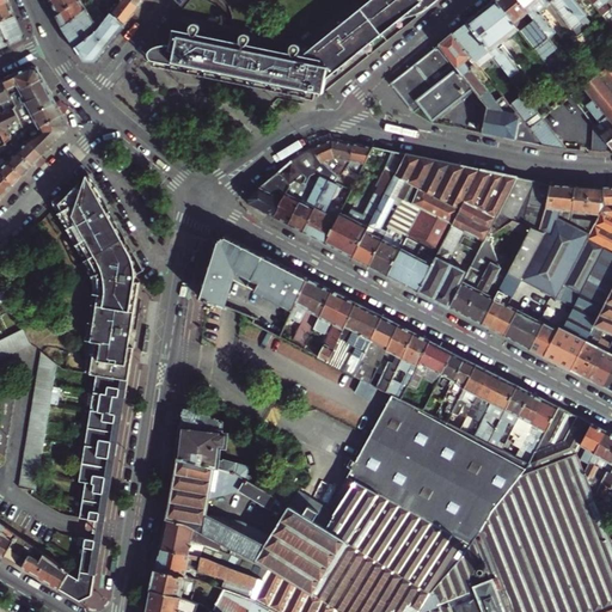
[(50,0),(51,0),(57,14),(78,0),(50,0)]
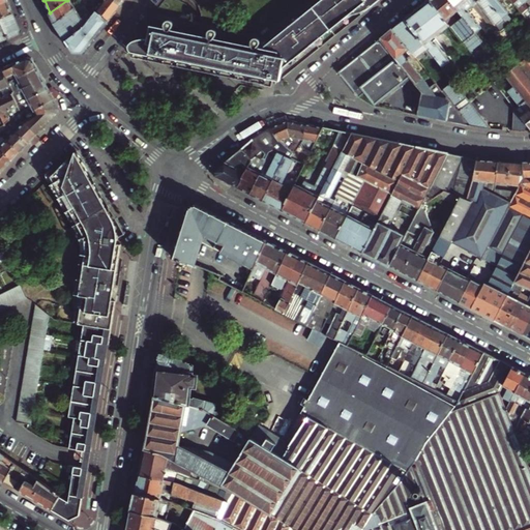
[(80,1),(80,0),(72,0),(69,4),(68,0),(67,0),(50,12),(55,22),(66,40),(86,24),(93,15),(80,1)]
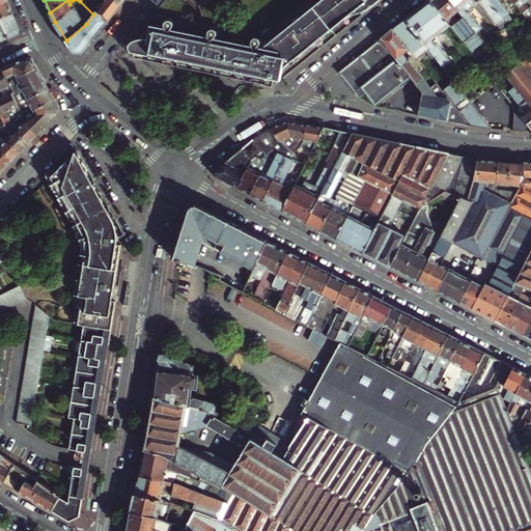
[(80,0),(80,1),(93,15),(86,24),(66,40),(75,53),(84,53),(121,6),(113,0),(80,0)]
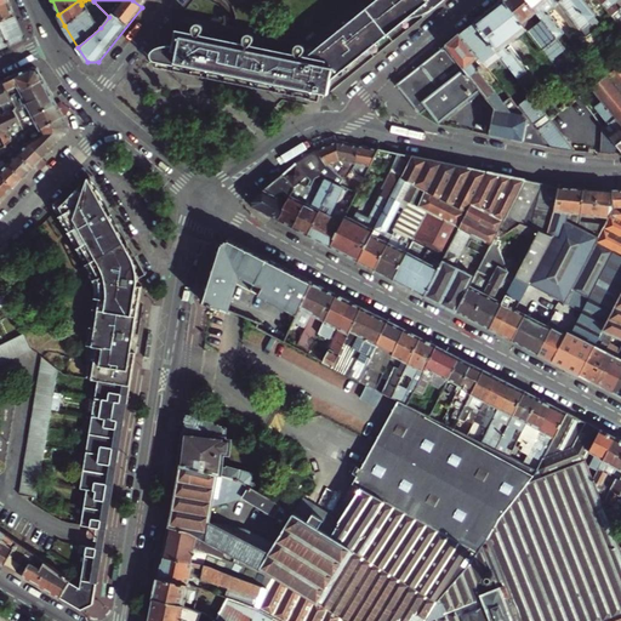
[(444,0),(376,0),(318,47),(308,56),(303,56),(306,51),(306,49),(306,47),(305,45),(303,44),(300,44),(297,45),(296,46),(296,49),(297,55),(267,49),(252,45),(254,43),(255,39),(255,38),(255,35),(252,34),(251,34),(250,33),(248,35),(246,36),(245,39),(245,41),(246,44),(216,38),(200,35),(203,33),(203,32),(204,30),(204,29),(204,28),(204,27),(204,24),(201,23),(198,23),(195,24),(195,26),(194,28),(197,34),(174,30),(172,40),(181,41),(180,46),(171,45),(163,46),(155,49),(152,53),(152,56),(153,60),(155,61),(157,62),(235,78),(315,93),(317,92),(320,90),(326,91),(328,91),(329,93),(331,80),(403,23),(410,18),(425,13),(426,5),(429,3),(434,9),(444,0)]
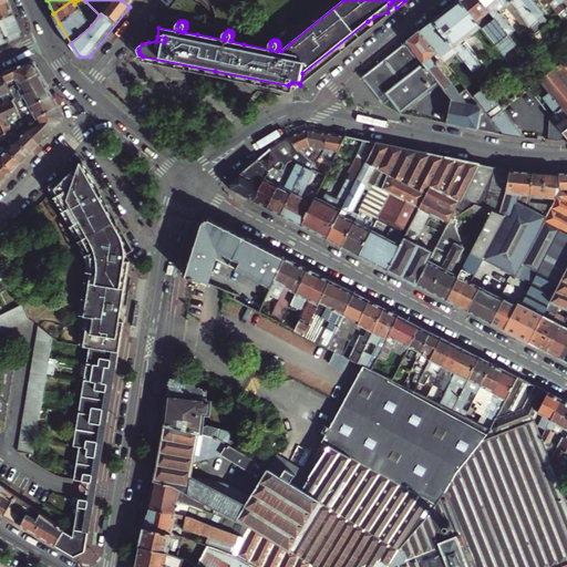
[(459,0),(434,21),(457,51),(474,71),(482,64),(468,48),(465,48),(460,42),(481,26),(460,0),(459,0)]
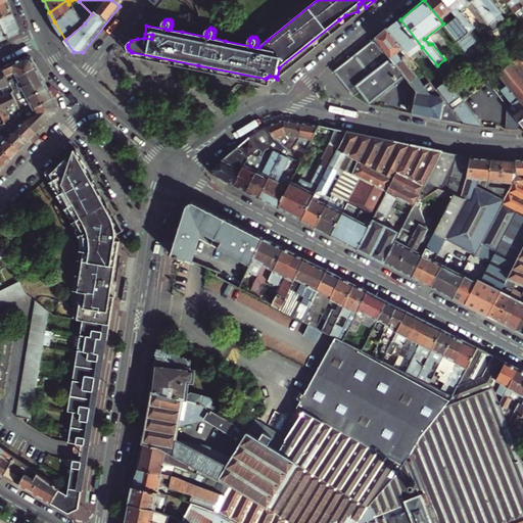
[(443,0),(424,0),(443,24),(460,45),(466,40),(446,15),(453,10),(443,0)]
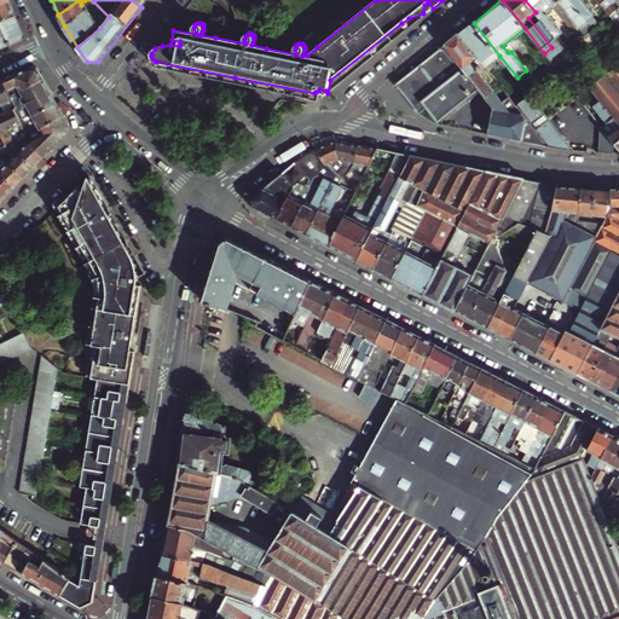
[(550,0),(549,0),(525,0),(536,12),(551,33),(557,28),(559,27),(543,6),(550,0)]
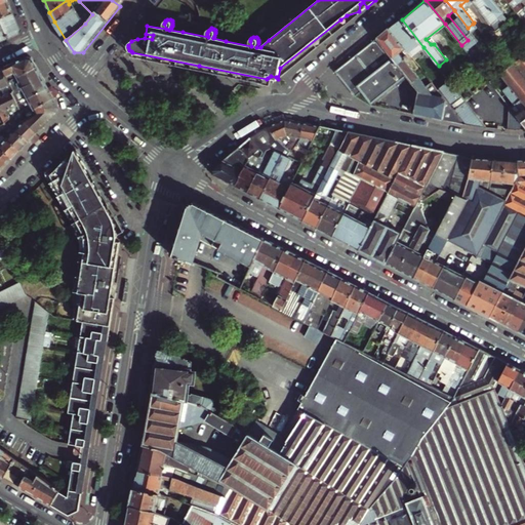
[(505,25),(484,0),(466,0),(467,0),(470,5),(474,2),(477,5),(483,13),(492,26),(497,32),(505,26),(505,25)]
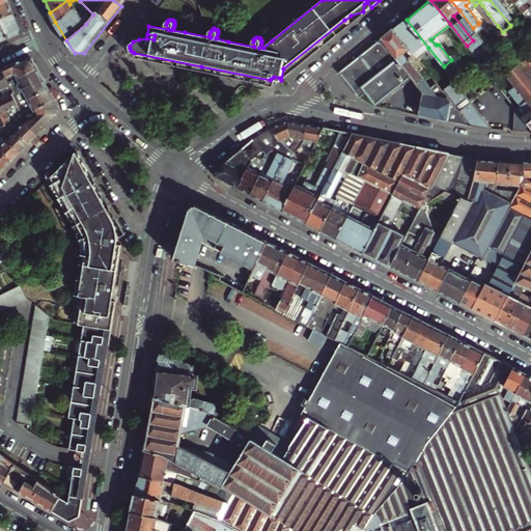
[(490,0),(510,25),(515,21),(509,14),(511,11),(501,0),(490,0)]
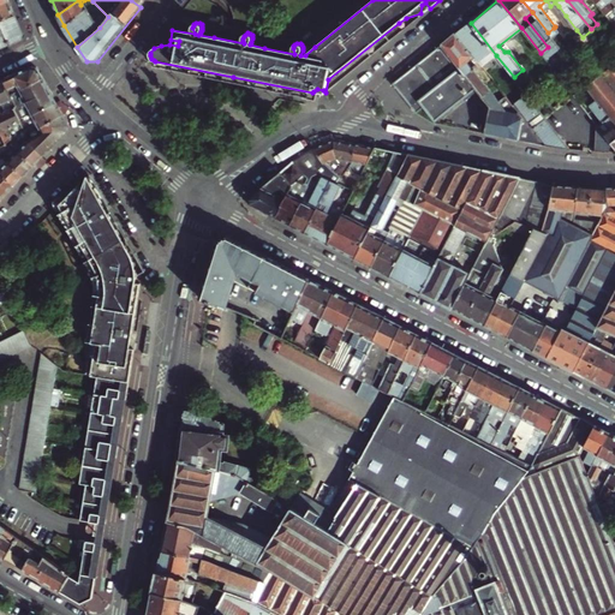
[(614,0),(601,0),(597,4),(603,10),(609,5),(614,0)]
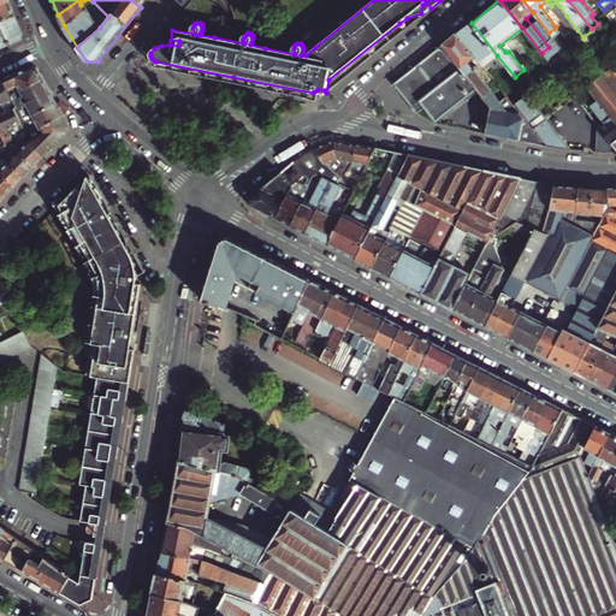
[(0,22),(4,21),(16,16),(10,1),(0,5),(0,22)]
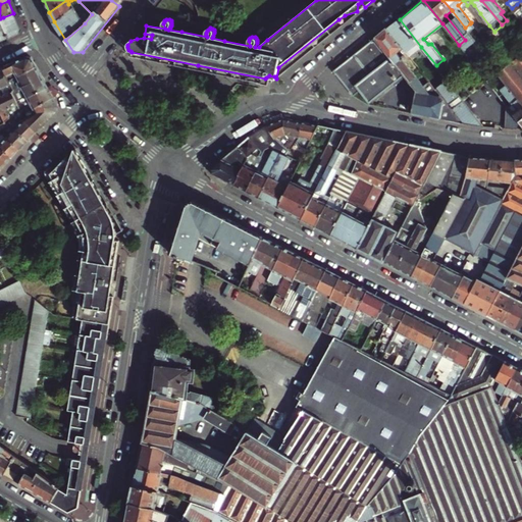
[(361,2),(358,4),(357,11),(357,13),(365,7),(361,2)]
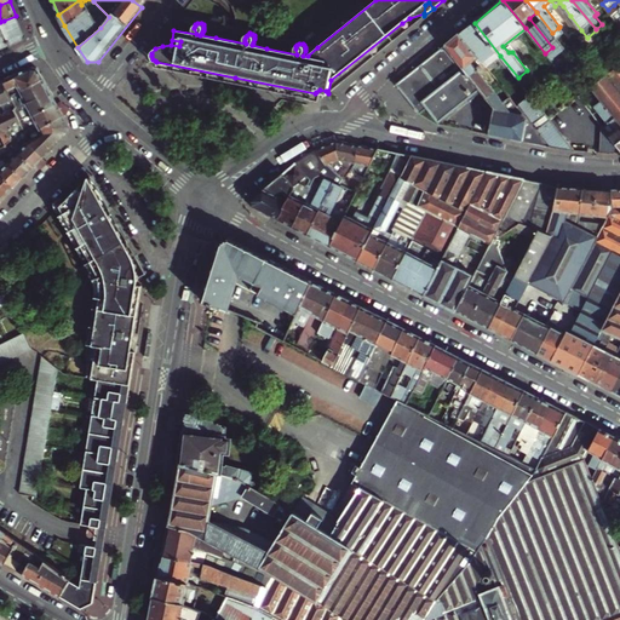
[(613,16),(619,10),(614,5),(608,10),(613,16)]
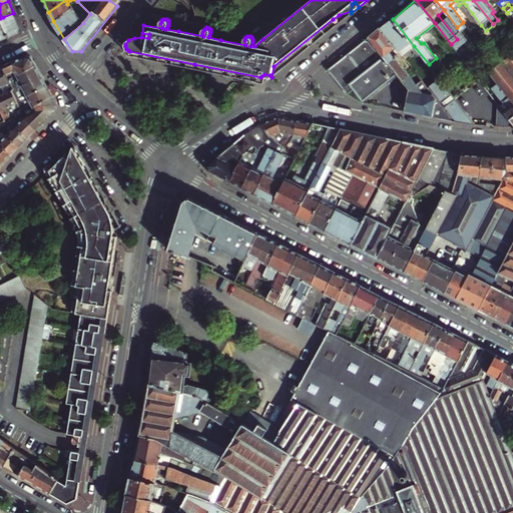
[(0,40),(18,32),(19,28),(13,13),(3,17),(0,18),(0,40)]
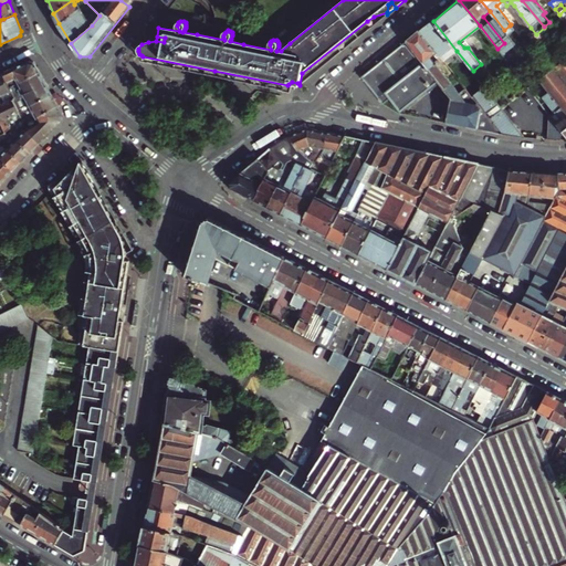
[(528,30),(531,28),(521,14),(519,17),(528,30)]
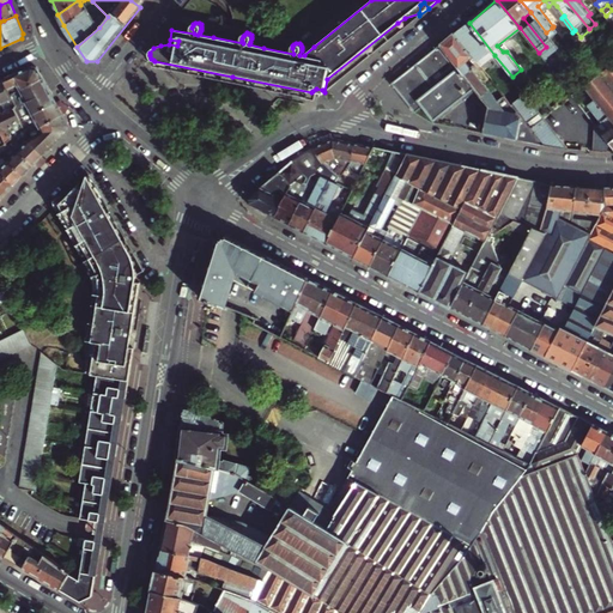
[(481,66),(495,55),(469,23),(455,34),(471,53),(481,66)]
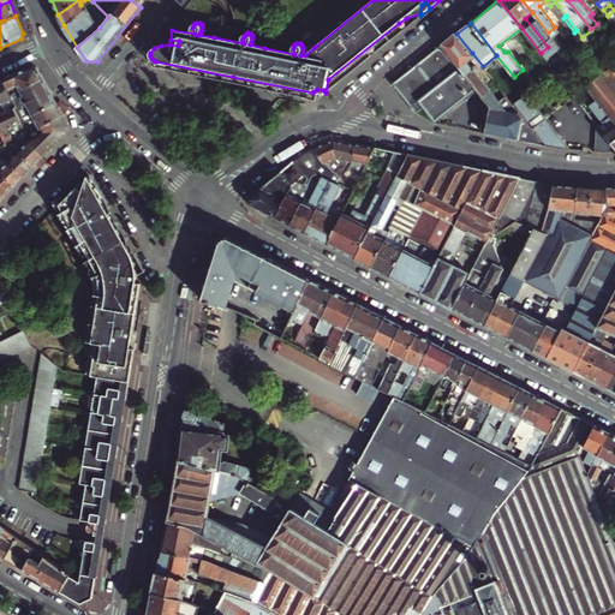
[(198,35),(214,37),(208,31),(202,27),(202,28),(202,29),(202,30),(201,31),(201,33),(198,35)]
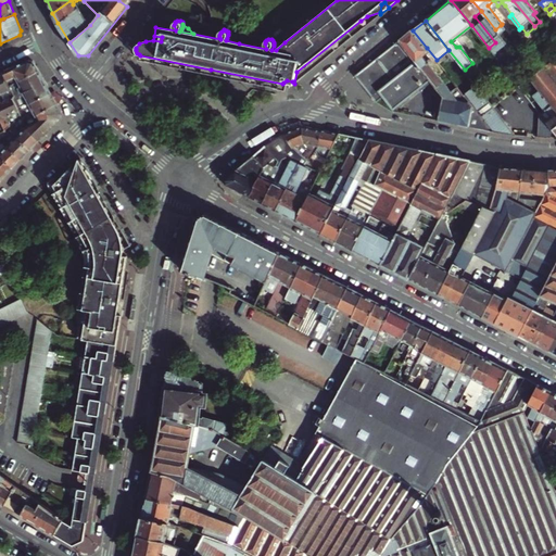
[(413,30),(400,41),(430,79),(436,87),(439,84),(441,87),(445,84),(451,91),(454,88),(457,86),(445,72),(441,75),(429,59),(428,60),(422,52),(427,48),(413,30)]
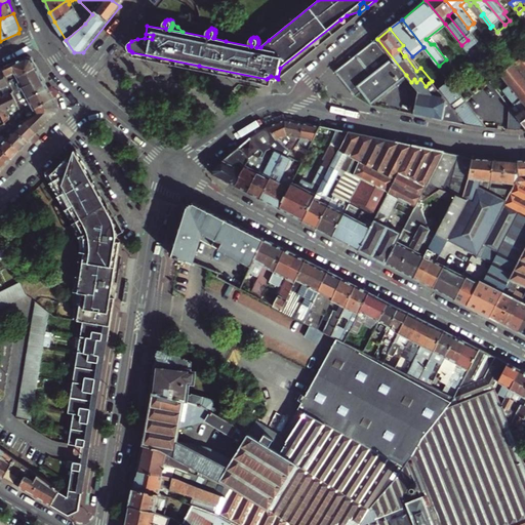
[(213,38),(226,41),(215,30),(215,32),(215,33),(214,36),(213,38)]
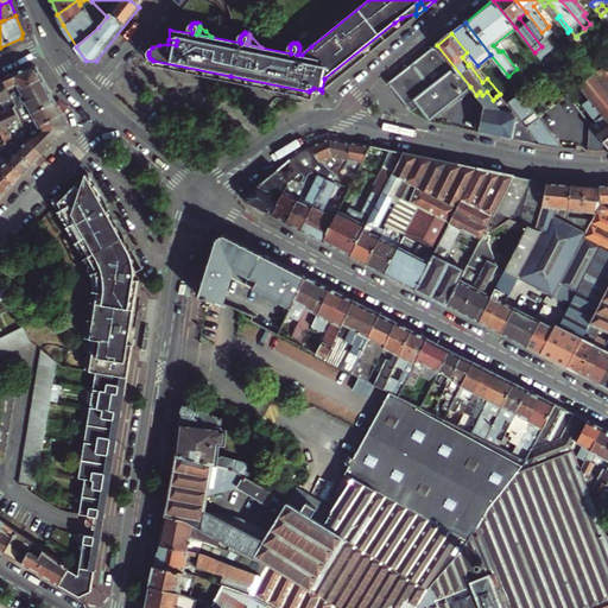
[(299,48),(299,50),(297,55),(302,55),(311,46),(297,43),(298,44),(299,46),(299,48)]
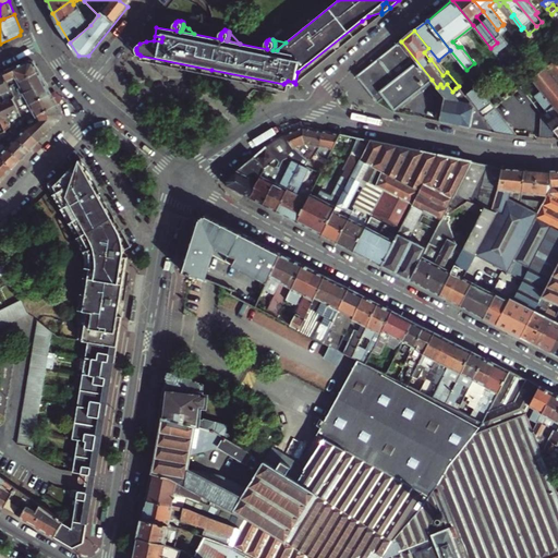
[(432,80),(401,41),(390,50),(358,76),(375,97),(381,93),(386,97),(396,109),(432,80)]
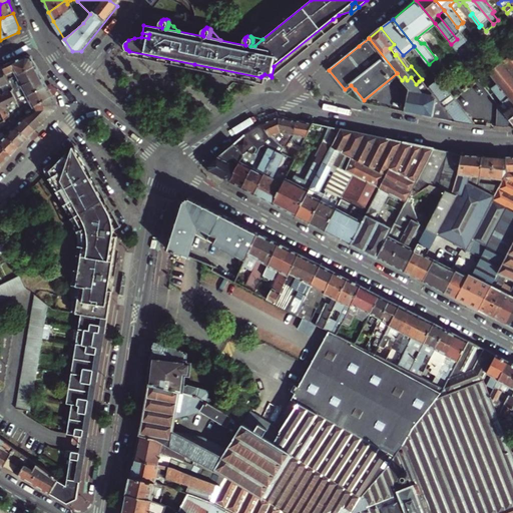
[(512,52),(503,60),(489,72),(497,82),(512,102),(512,52)]
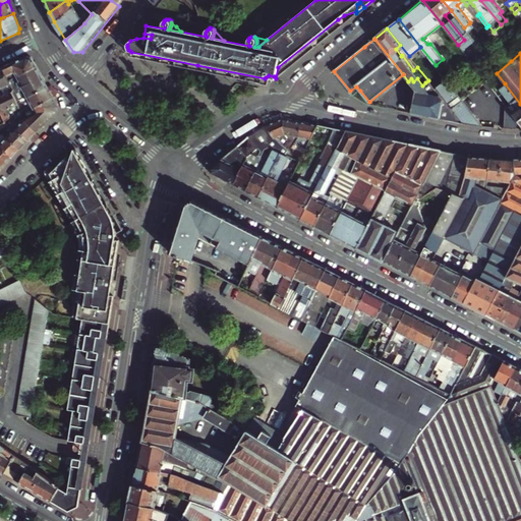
[(9,81),(37,67),(32,58),(26,57),(3,68),(9,81)]
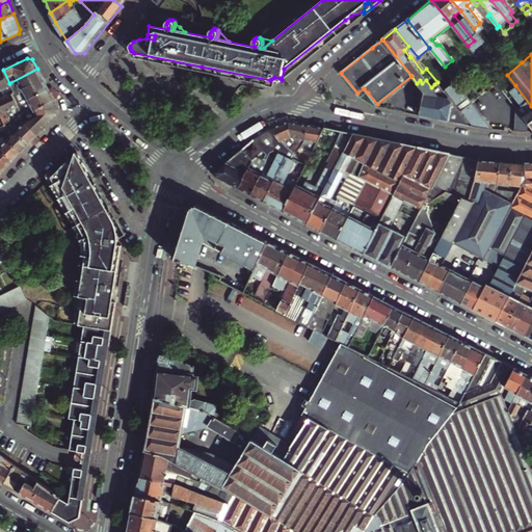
[(17,106),(49,89),(45,80),(37,69),(9,83),(11,88),(18,85),(21,92),(12,97),(17,106)]
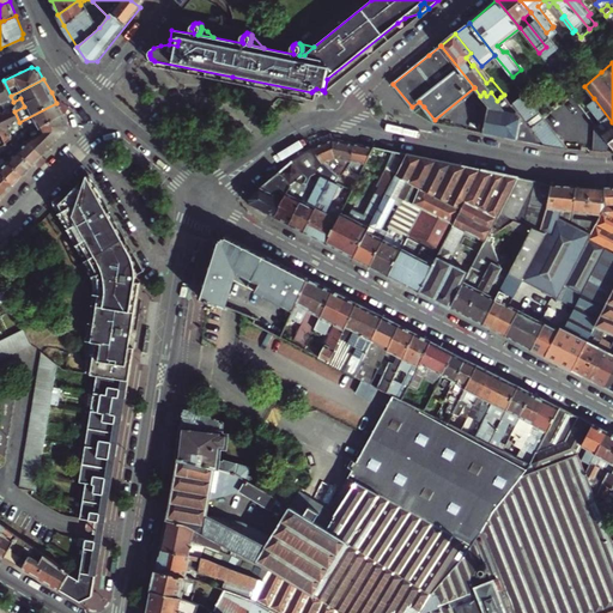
[(17,108),(13,102),(11,96),(4,80),(0,82),(0,102),(1,104),(5,113),(13,109),(17,108)]
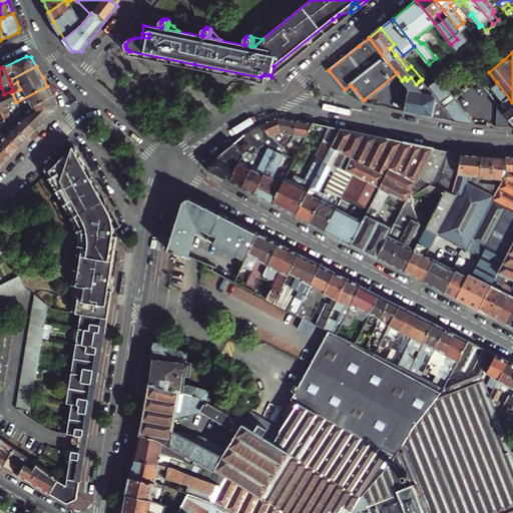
[(405,111),(455,120),(429,88),(425,91),(421,90),(421,89),(420,88),(416,84),(411,77),(407,80),(405,77),(402,80),(409,88),(405,111)]
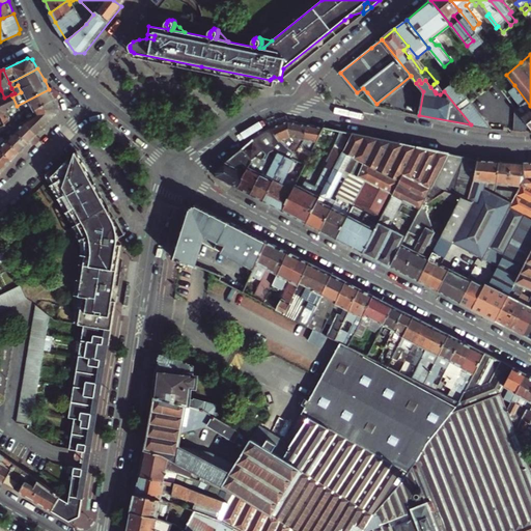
[(443,90),(444,91),(471,124),(493,129),(471,102),(454,81),(443,90)]
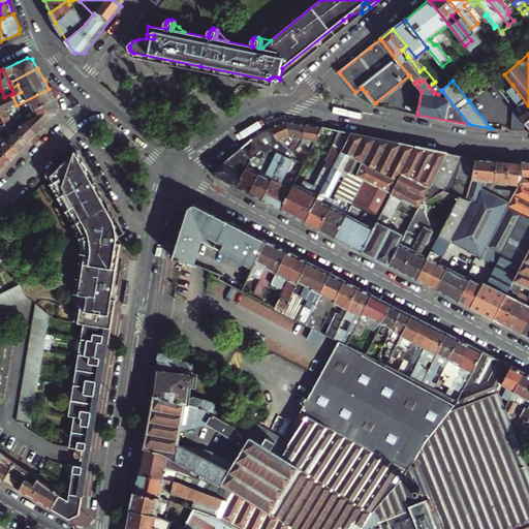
[(519,104),(515,107),(528,125),(528,105),(512,85),(507,90),(519,104)]
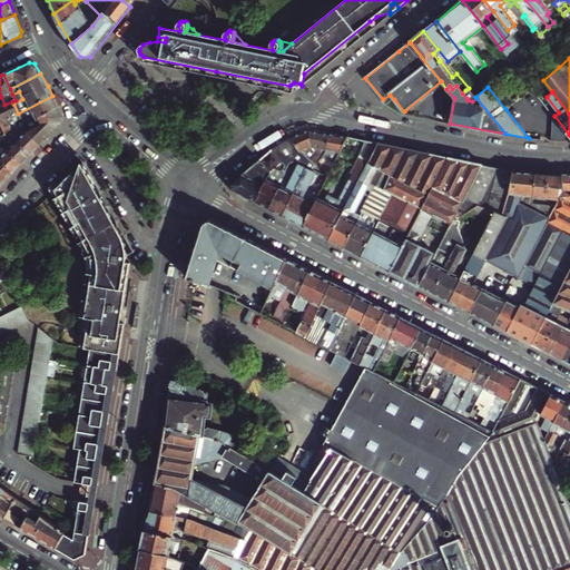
[(390,95),(383,99),(387,105),(394,99),(390,95)]
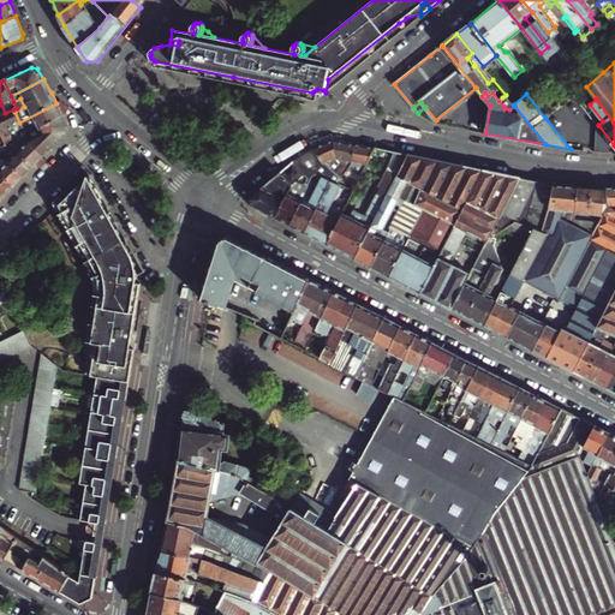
[(41,124),(42,125),(64,114),(57,103),(19,123),(21,125),(22,126),(24,124),(25,127),(23,129),(24,132),(28,130),(41,124)]
